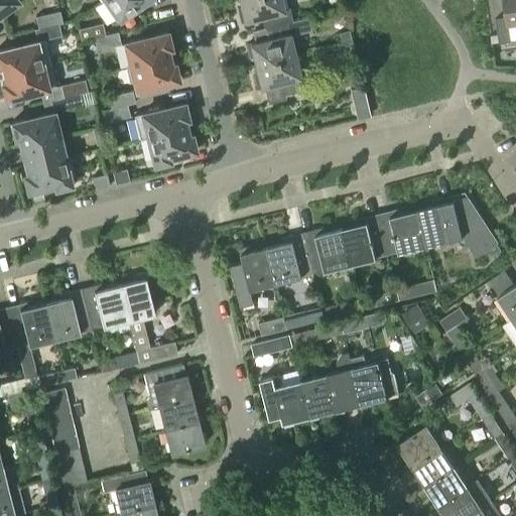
[(0,0),(0,13),(19,0),(0,0)]
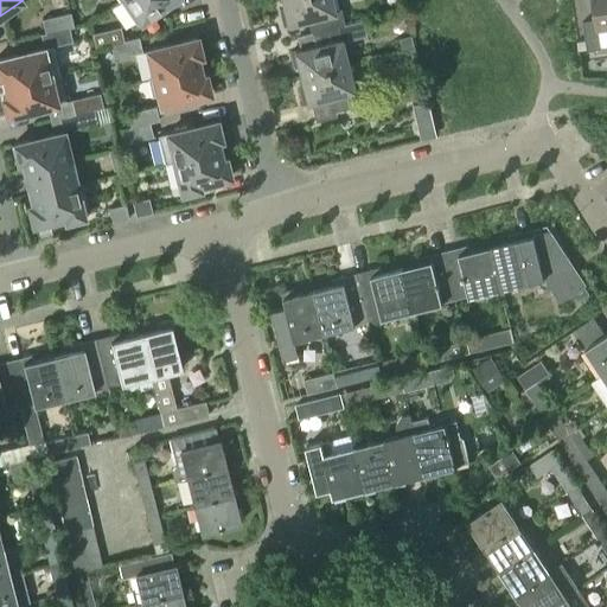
[(122,0),(120,2),(136,26),(173,0),(122,0)]
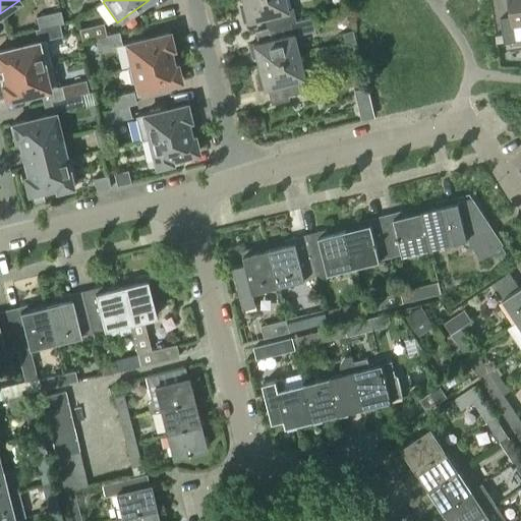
[(286,10),(284,0),(240,0),(243,9),(240,9),(243,22),(264,17),(267,29),(295,21),(292,8),(286,10)]
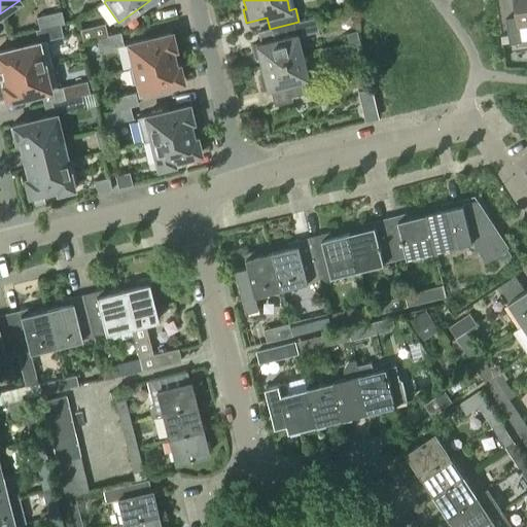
[(520,26),(526,24),(526,0),(515,0),(518,18),(506,20),(511,45),(523,43),(520,26)]
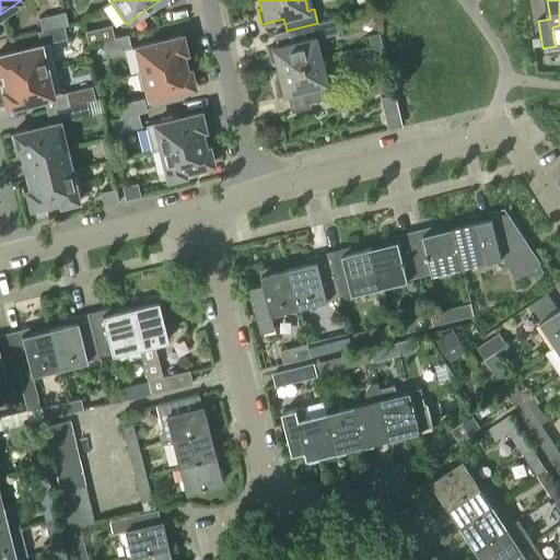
[(42,31),(63,26),(68,25),(65,12),(38,19),(42,31)]
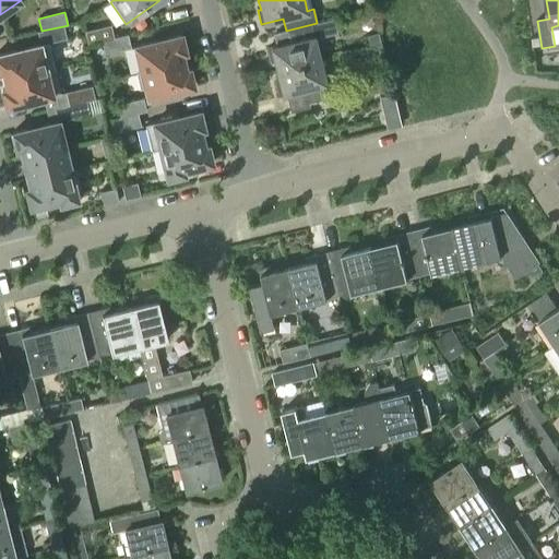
[(274,61),(276,72),(320,61),(314,39),(337,34),(334,19),(317,23),(286,31),(274,34),(277,46),(266,48),(271,62),(274,61)]
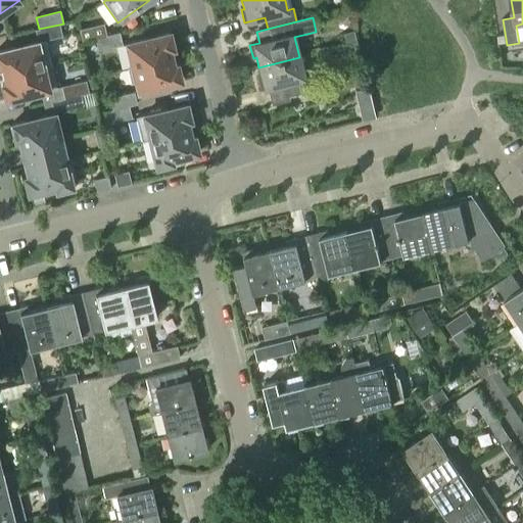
[(45,40),(62,36),(59,25),(39,29),(35,30),(37,42),(0,50),(0,67),(1,67),(3,76),(51,63),(45,40)]
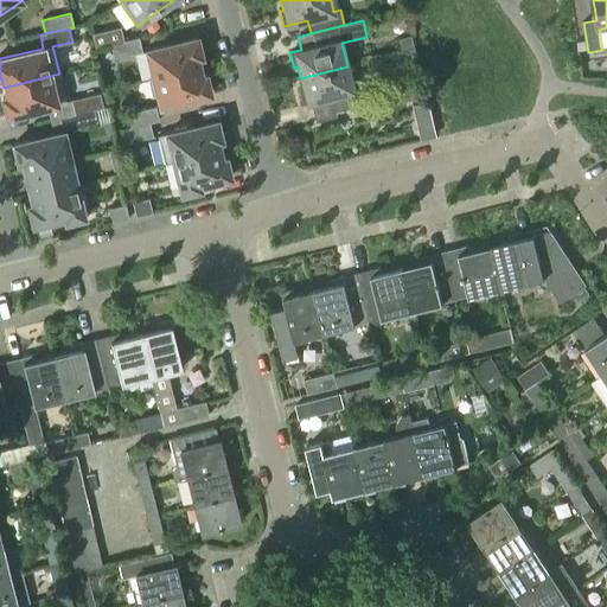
[(95,49),(110,45),(110,44),(123,42),(120,29),(91,34),(95,49)]
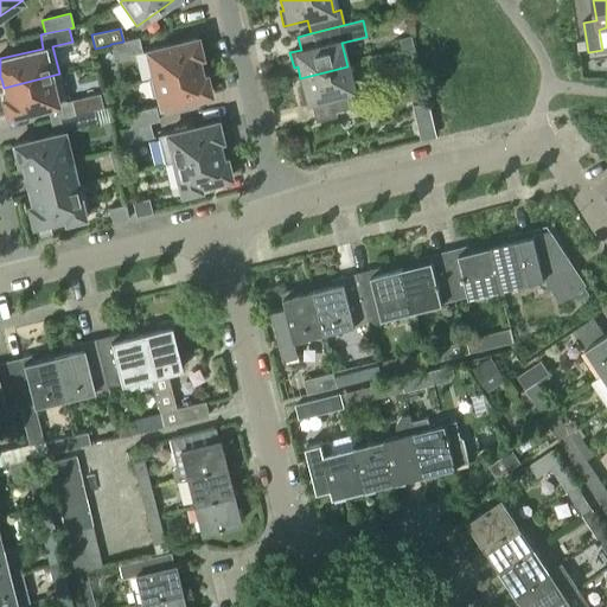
[(409,37),(397,40),(400,52),(413,49),(409,37)]
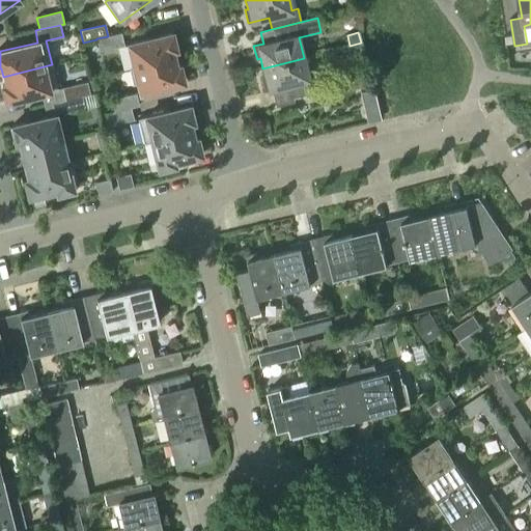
[(96,38),(96,39),(99,52),(124,46),(121,33),(108,36),(96,38)]
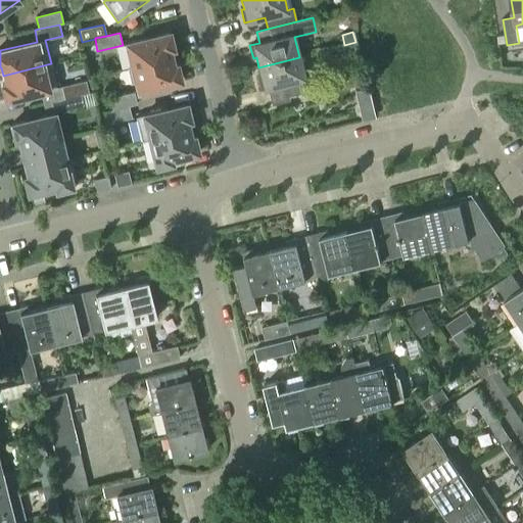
[(127,67),(127,68),(172,58),(170,50),(173,49),(169,33),(126,43),(131,66),(127,67)]
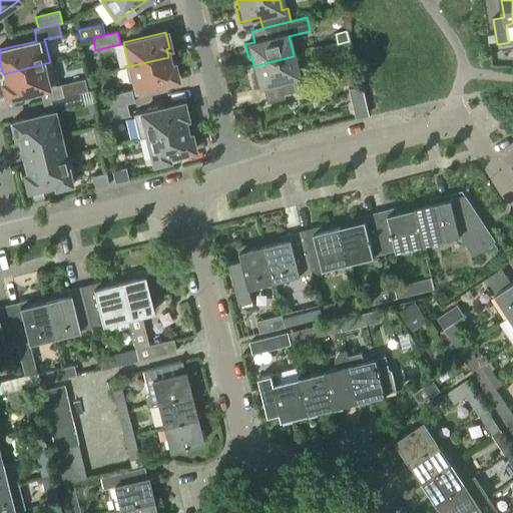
[(294,56),(253,66),(255,75),(252,76),(255,88),(265,86),(268,102),(283,98),(282,93),(306,88),(303,75),(299,76),(294,56)]
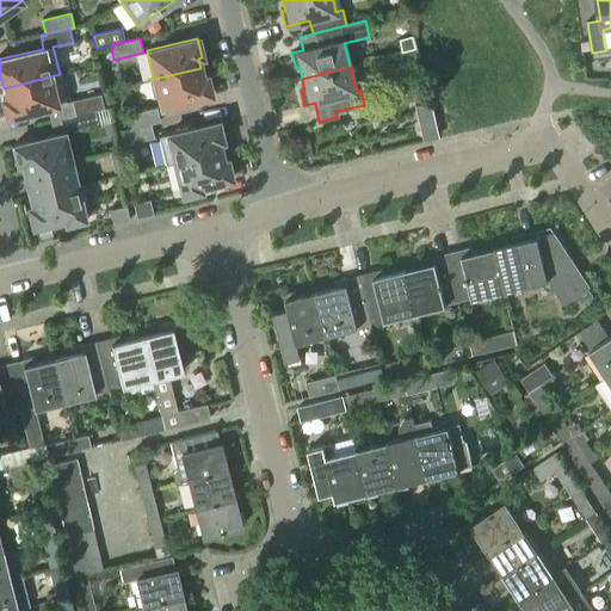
[(211,96),(207,76),(202,78),(201,68),(148,80),(152,97),(158,96),(160,107),(211,96)]
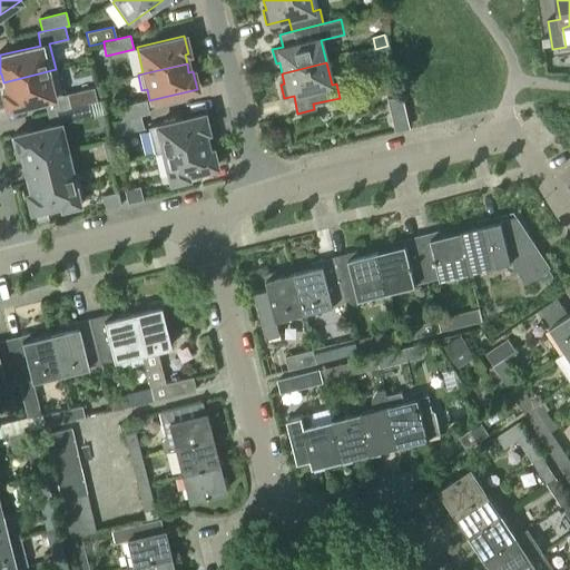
[(61,94),(56,69),(3,82),(6,91),(2,91),(6,109),(62,96),(61,94)]
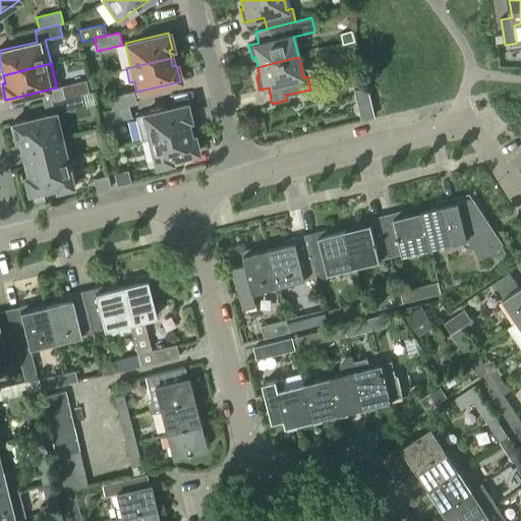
[(63,99),(80,95),(88,93),(84,80),(60,87),(63,98),(63,99)]
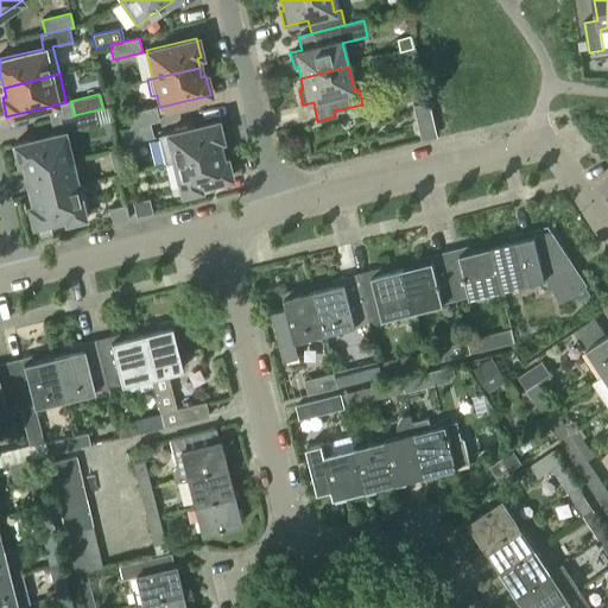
[(434,137),(426,102),(412,106),(420,139),(434,137)]
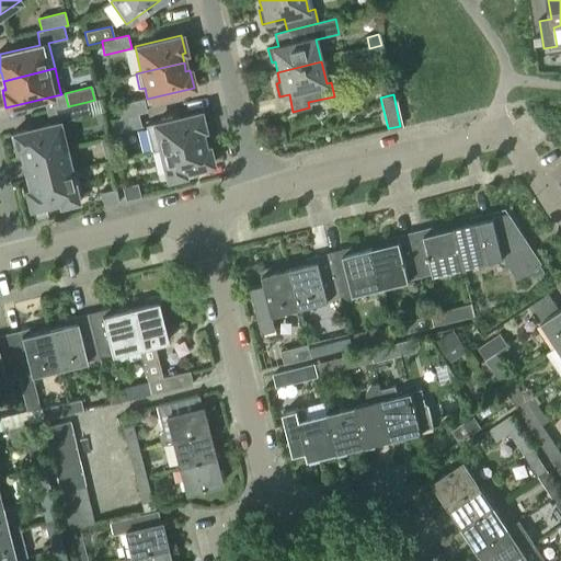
[(116,105),(119,118),(137,114),(146,112),(142,99),(116,105)]
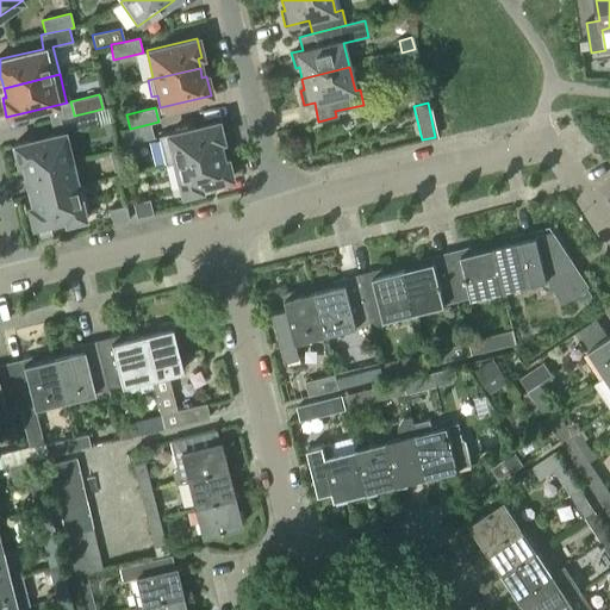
[(97,124),(94,111),(74,116),(64,117),(68,131),(97,124)]
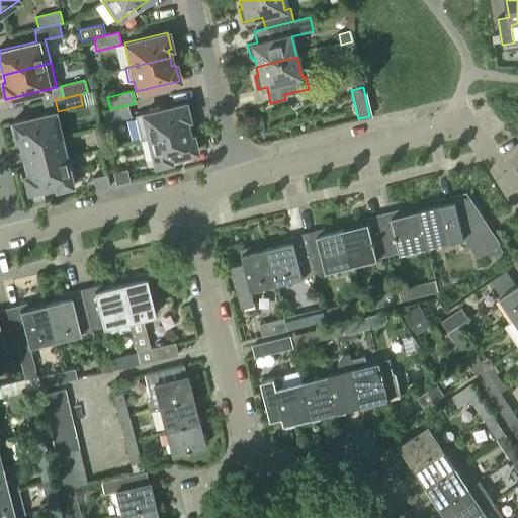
[(134,116),(140,140),(186,128),(185,120),(188,120),(184,104),(134,116)]
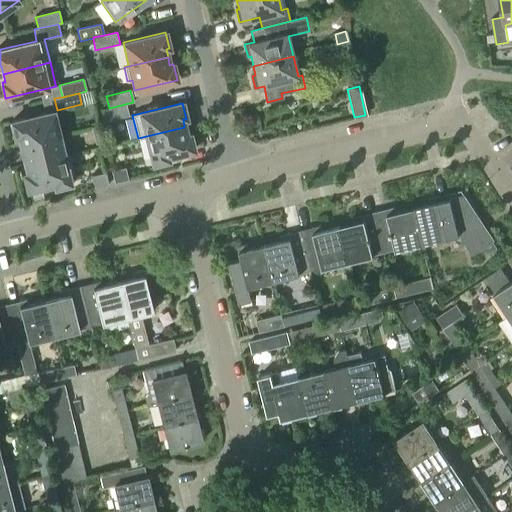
[(109,108),(101,110),(104,122),(128,116),(125,104),(109,108)]
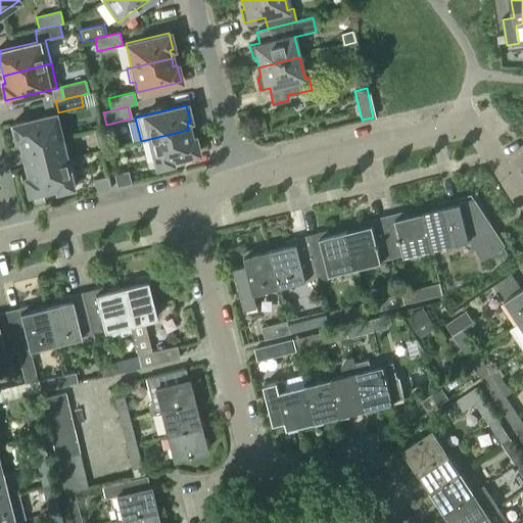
[(18,139),(20,147),(60,138),(54,113),(11,124),(15,140),(18,139)]
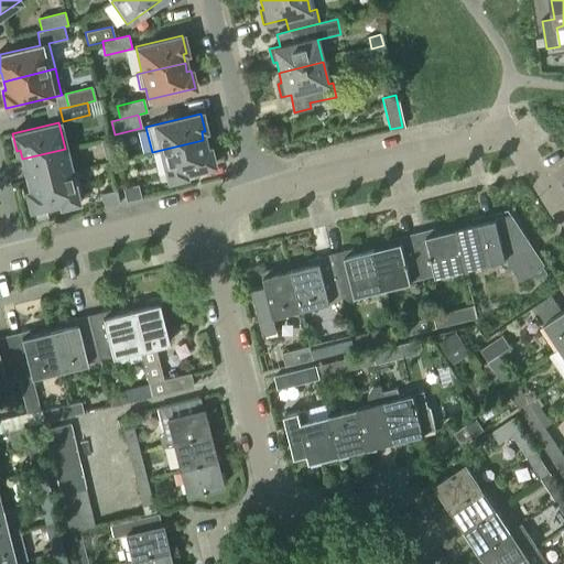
[(286,136),(275,138),(278,147),(289,144),(286,136)]
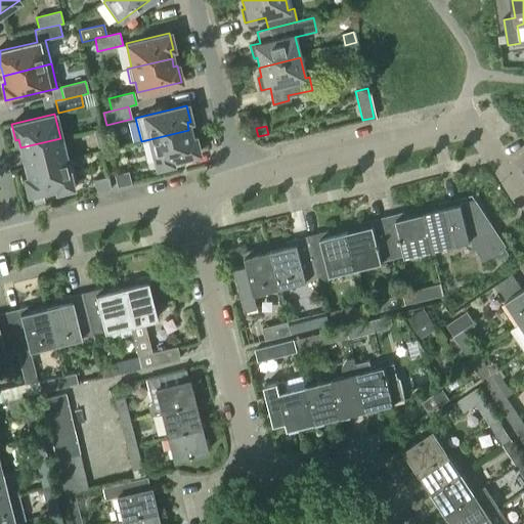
[(98,147),(106,145),(102,128),(93,130),(98,147)]
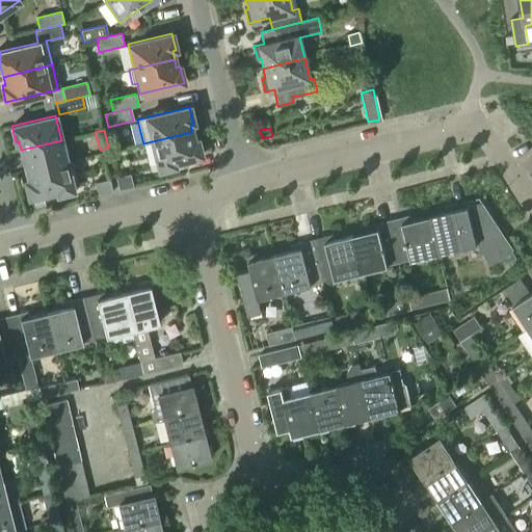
[(191,132),(143,143),(143,144),(152,142),(158,170),(175,166),(174,162),(202,156),(197,139),(193,140),(191,132)]
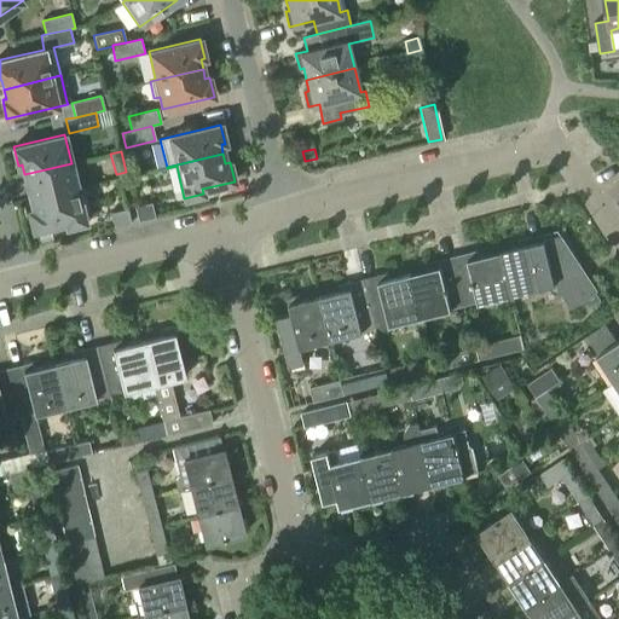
[(71,163),(24,174),(30,200),(84,187),(82,186),(77,187),(71,163)]
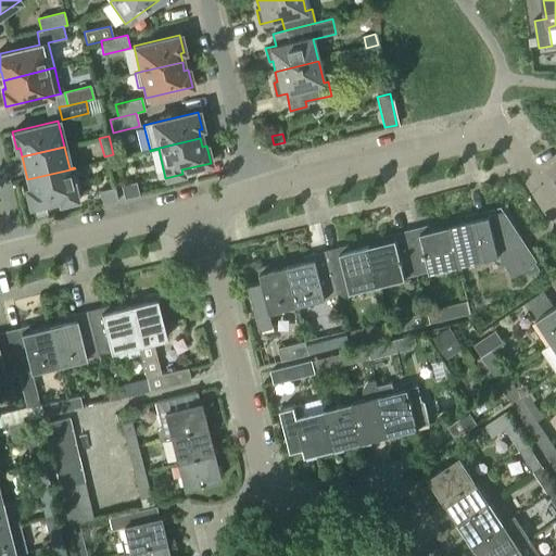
[(80,193),(75,168),(27,179),(29,188),(25,189),(29,206),(59,199),(60,203),(77,199),(76,194),(80,193)]
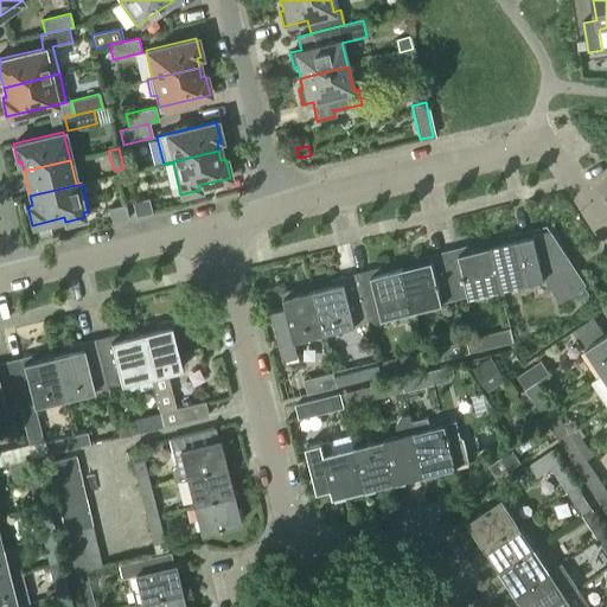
[(152,213),(148,199),(131,203),(134,217),(152,213)]
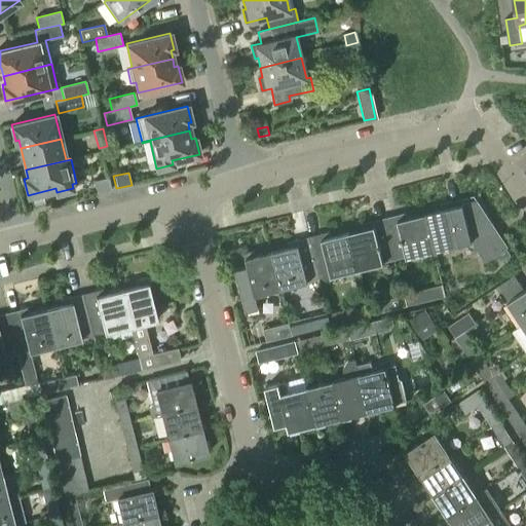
[(110,187),(107,175),(92,178),(96,190),(110,187)]
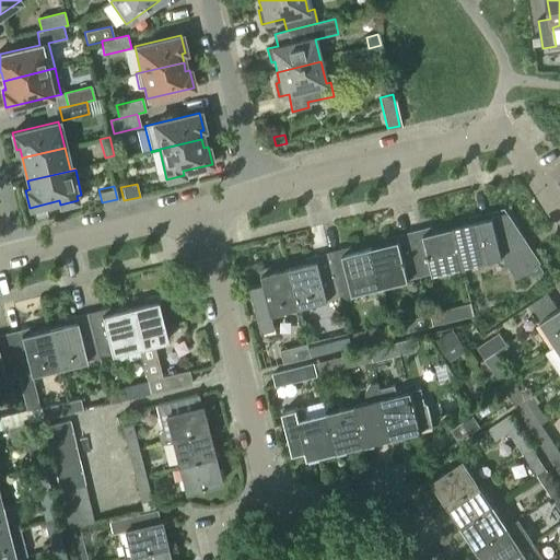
[(504,211),(485,216),(496,258),(502,257),(516,280),(539,265),(504,211)]
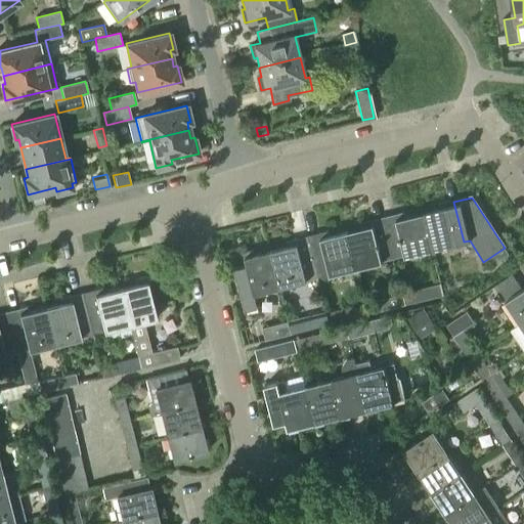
[(464,242),(453,202),(438,206),(439,211),(423,215),(432,252),(457,246),(457,244),(464,242)]
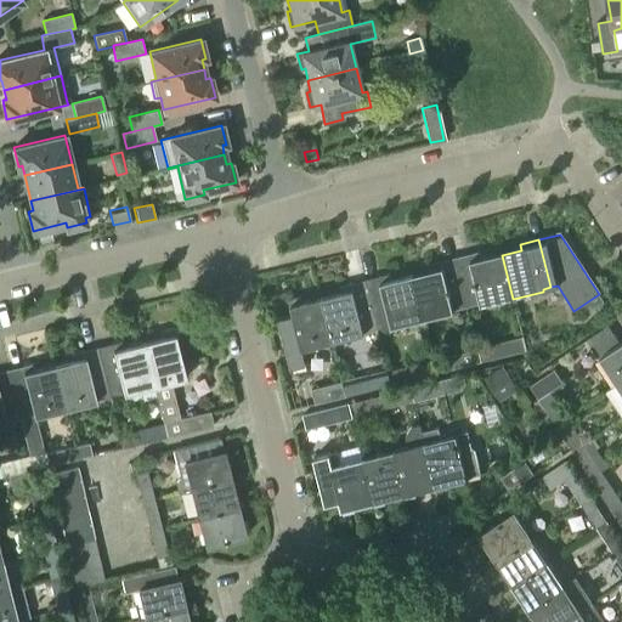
[(481,253),(456,260),(468,310),(513,299),(502,255),(482,260),(481,253)]
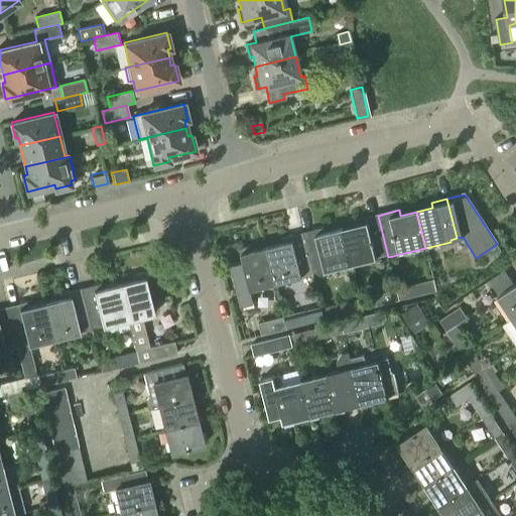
[(358,226),(342,230),(351,266),(388,257),(378,216),(357,221),(358,226)]
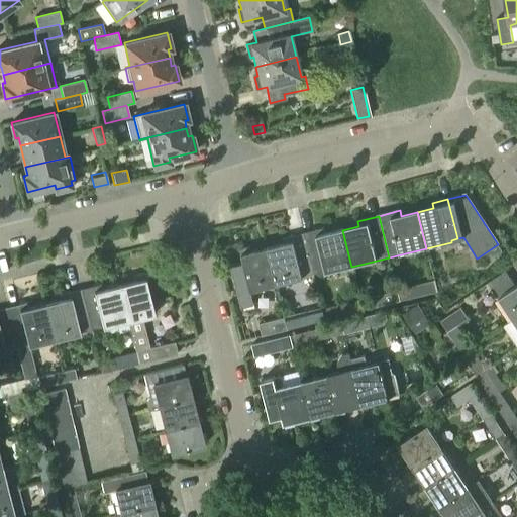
[(325,228),(304,233),(315,276),(351,267),(342,230),(326,234),(325,228)]
